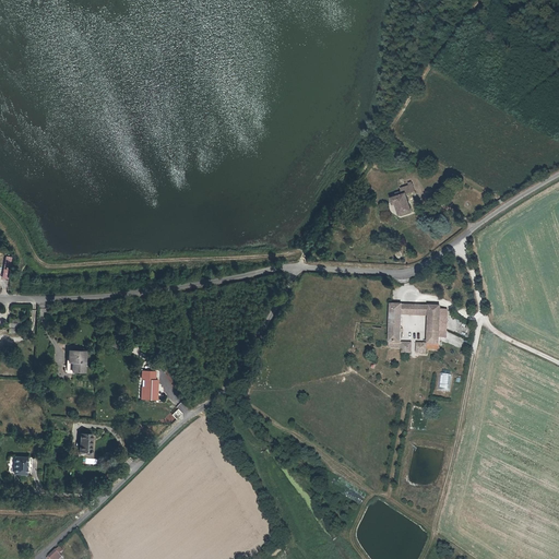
[(396,206),(394,206),(396,213),(408,209),(404,191),(412,189),(409,182),(397,186),(399,189),(393,191),(394,193),(388,195),(390,202),(394,201),(396,206)]
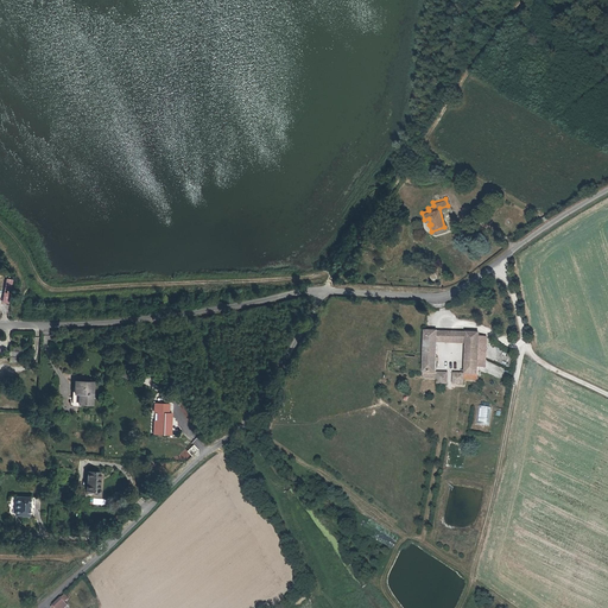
[(435,339),(434,344),(443,346),(444,340),(462,342),(463,339),(453,337),(453,330),(420,324),(419,336),(435,339)]
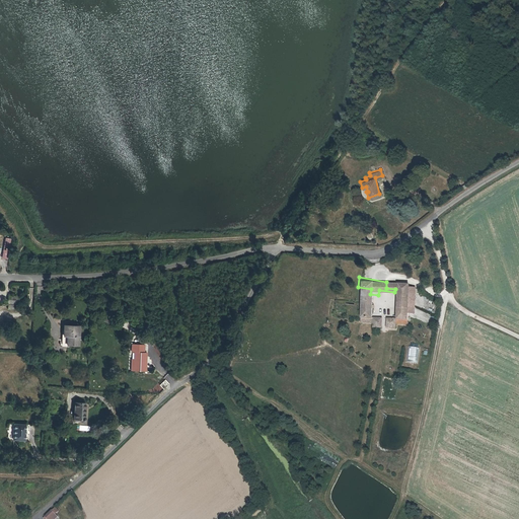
[(397,283),(386,282),(386,288),(395,289),(394,292),(391,318),(383,317),(382,326),(390,327),(390,323),(401,324),(408,285),(397,283)]
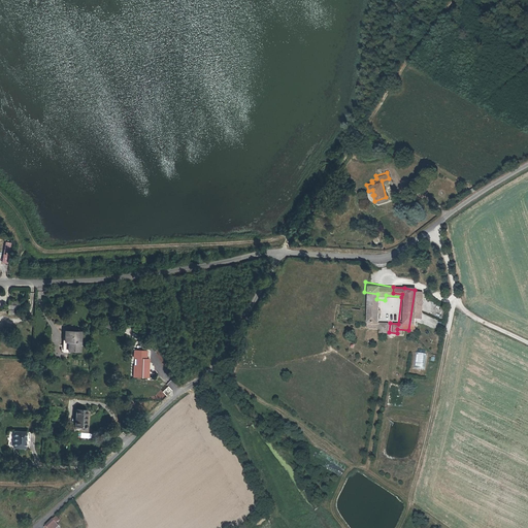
[(375,327),(374,330),(384,331),(385,322),(374,321),(376,299),(377,294),(364,292),(360,325),(375,327)]
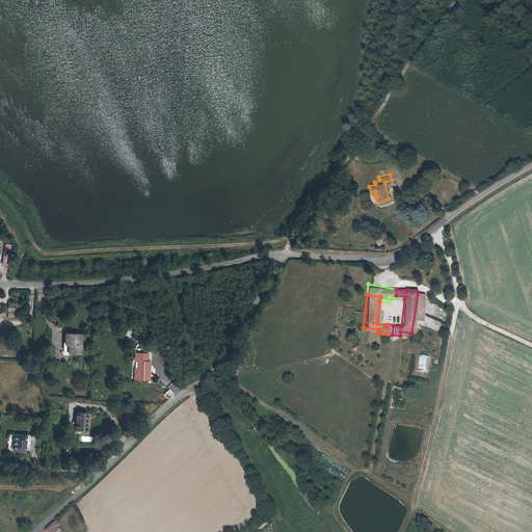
[(9,304),(8,318),(18,319),(19,306),(9,304)]
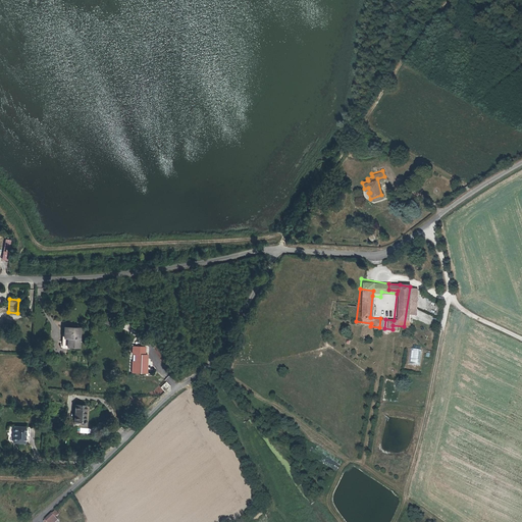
[(106,315),(103,325),(112,328),(115,318),(106,315)]
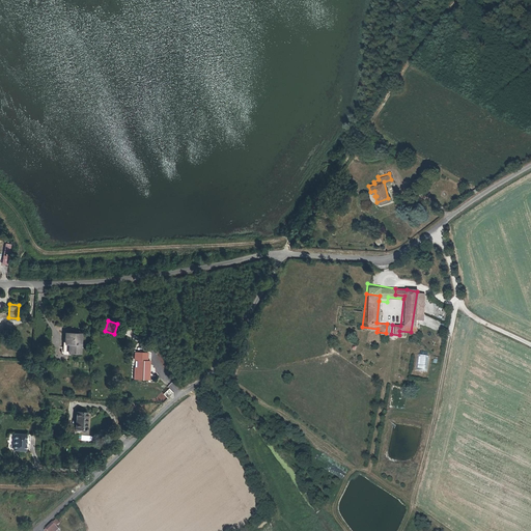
[(65,333),(65,344),(68,344),(68,354),(80,354),(80,334),(65,333)]
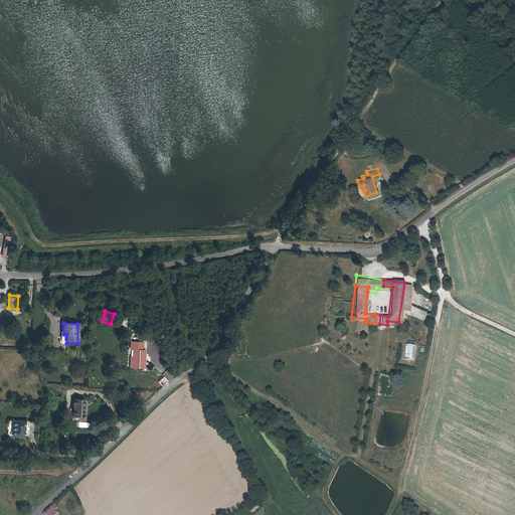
[(133,351),(133,358),(132,368),(144,368),(145,351),(143,351),(143,343),(130,343),(130,350),(133,351)]
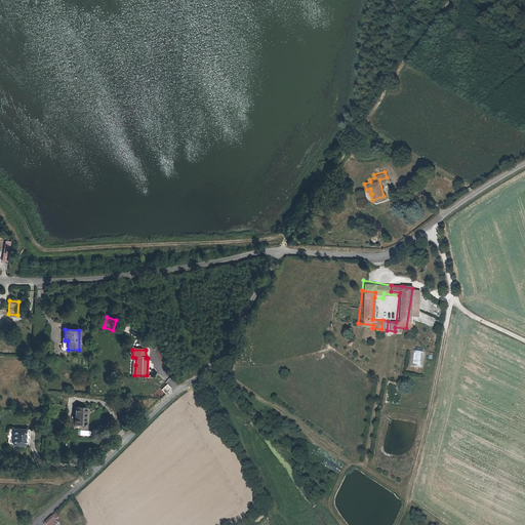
[(423,367),(425,352),(413,351),(412,367),(423,367)]
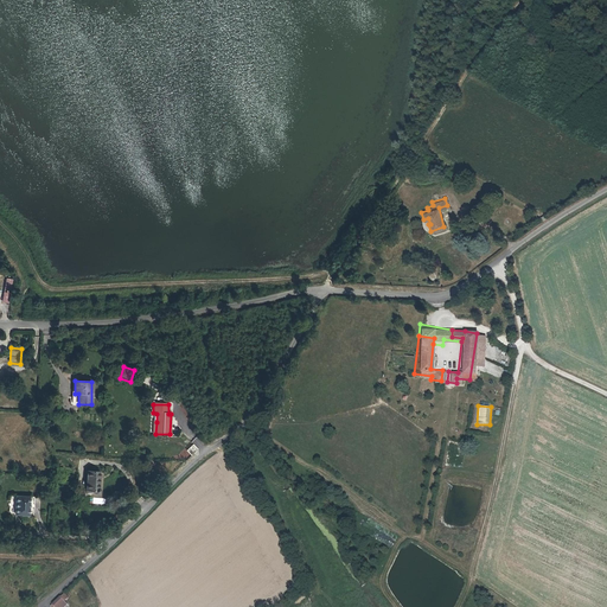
[(100,473),(88,473),(87,491),(93,492),(93,493),(94,494),(94,496),(96,496),(97,496),(98,496),(100,493),(100,492),(100,491),(98,489),(100,473)]
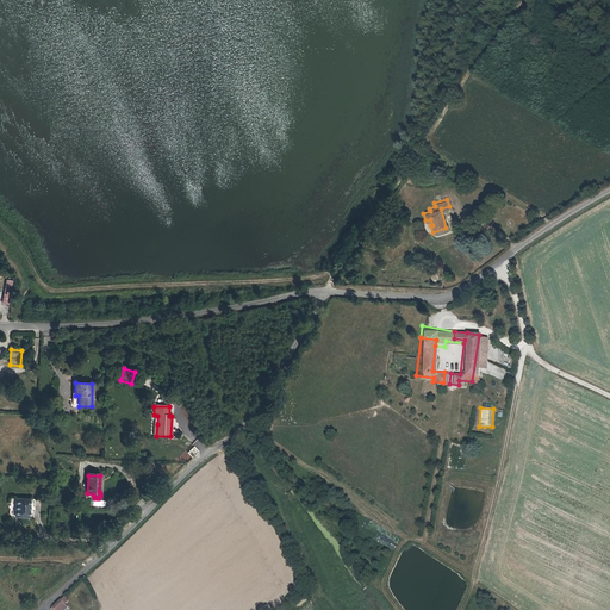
[(18,499),(16,518),(27,520),(30,500),(18,499)]
